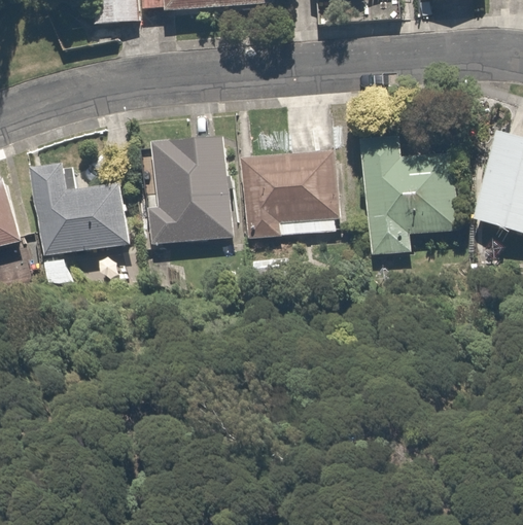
[(84,0),(85,21),(137,19),(136,0),(84,0)]
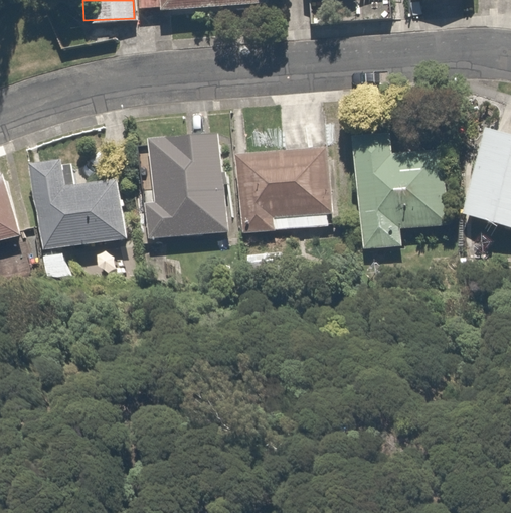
[(137,0),(138,6),(155,5),(156,11),(272,2),(272,0),(137,0)]
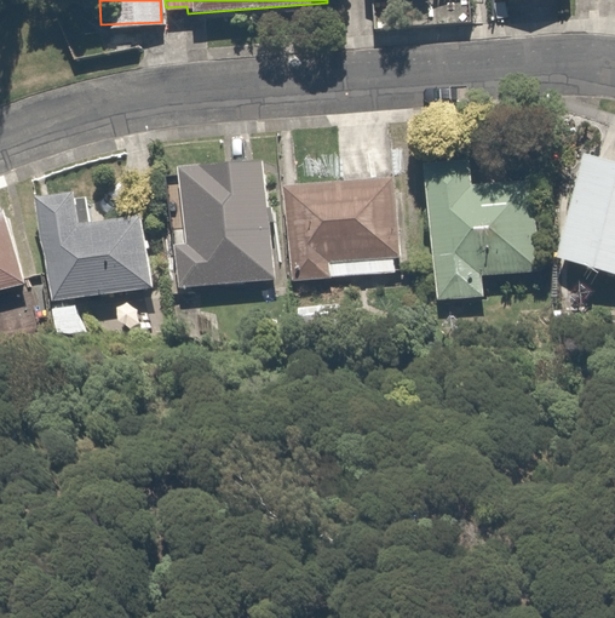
[(279,285),(264,155),(178,165),(187,245),(171,246),(177,296),(279,285)]
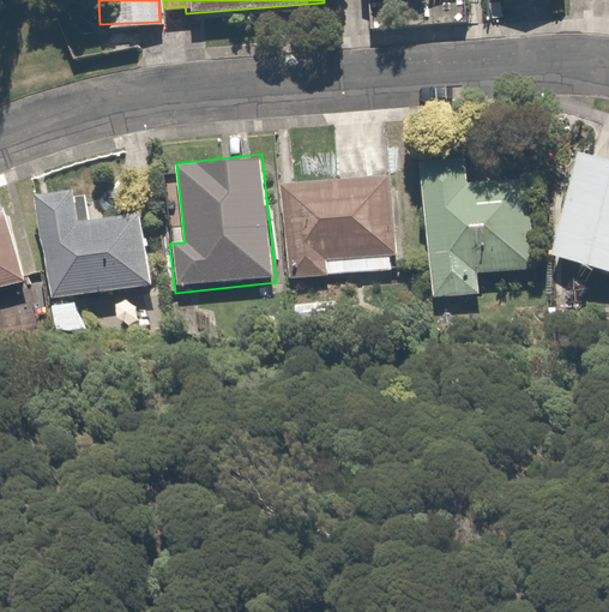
[(608,161),(577,154),(550,252),(608,268),(608,161)]
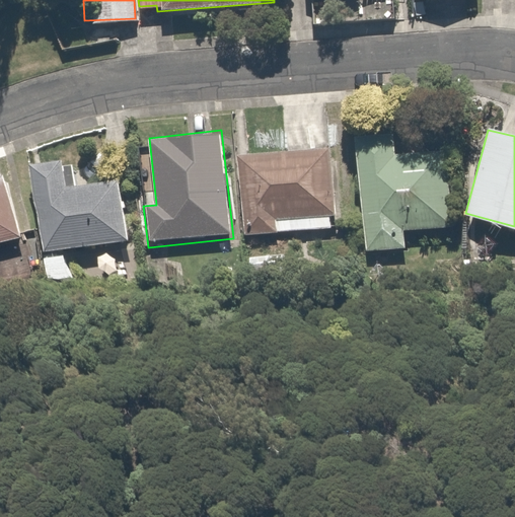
[(400,136),(354,138),(359,256),(402,255),(401,231),(456,229),(452,151),(400,154),(400,136)]
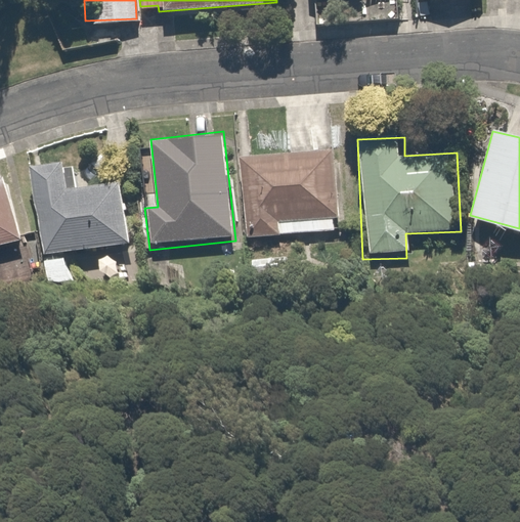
[(330,145),(233,161),(245,241),(278,235),(276,224),(341,214),(330,145)]
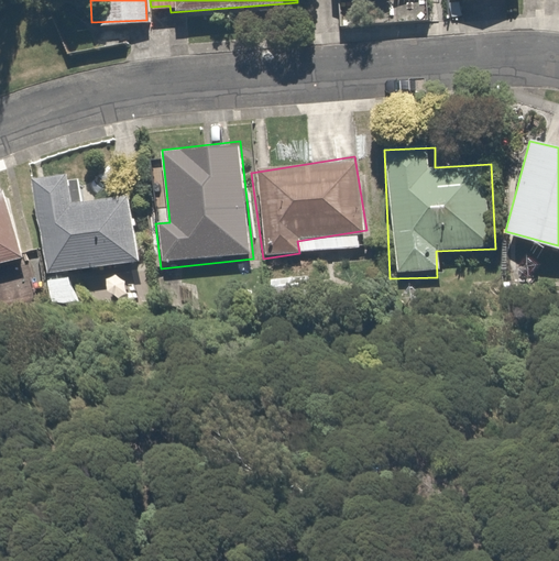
[(70,178),(29,187),(36,275),(135,266),(130,200),(73,206),(70,178)]
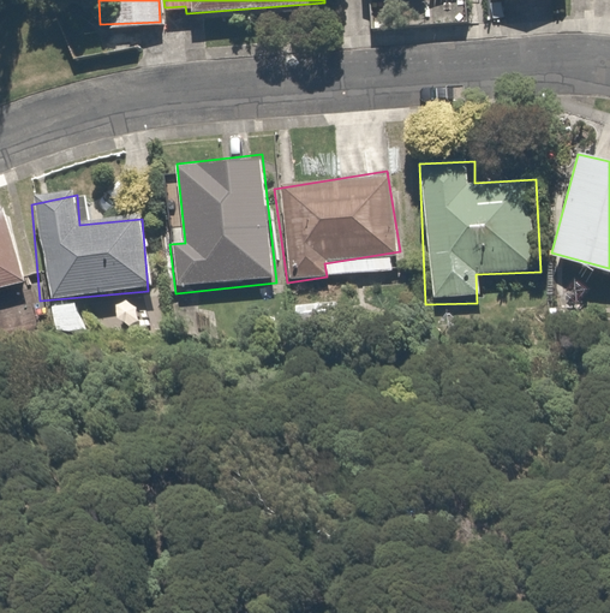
[(0,214),(0,287),(19,283),(0,214)]
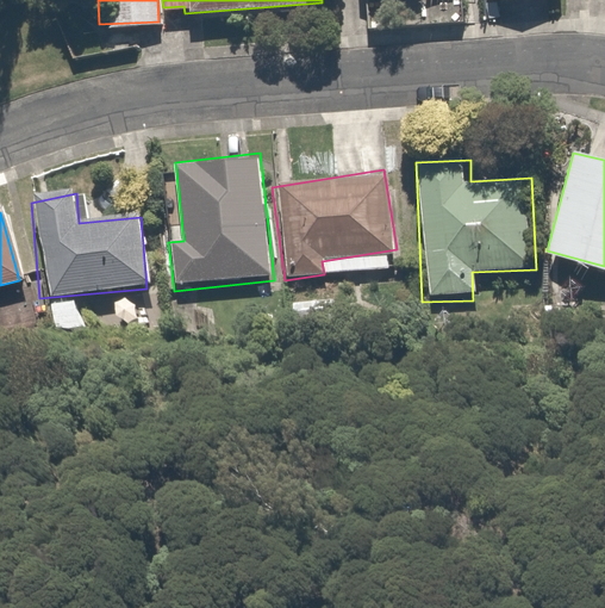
All buildings are outlined.
